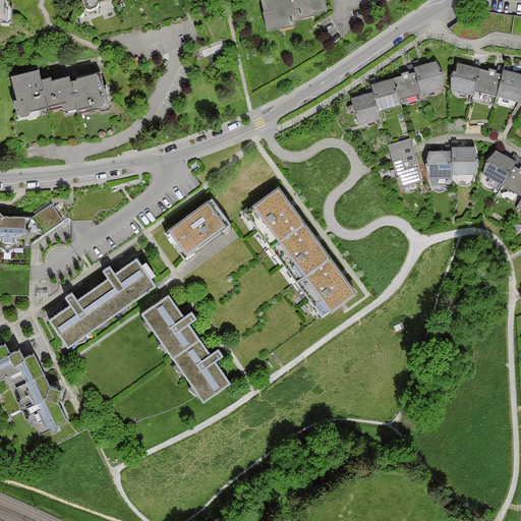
[(0,0),(0,24),(12,25),(12,0),(0,0)]
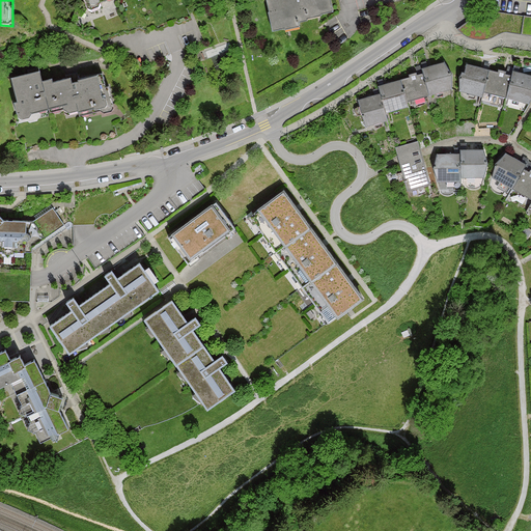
[(89,0),(92,9),(120,0),(89,0)]
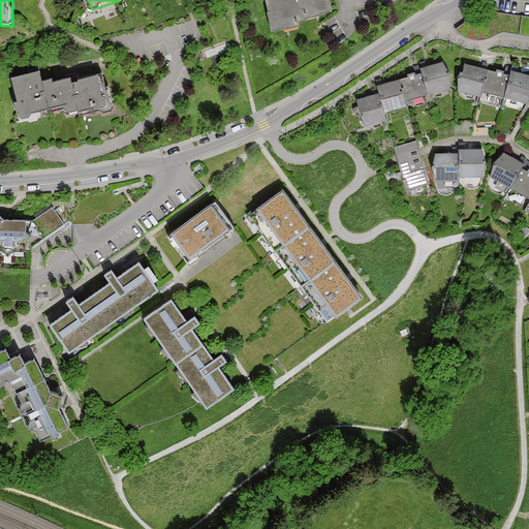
[(333,14),(330,0),(269,0),(275,32),(309,26),(308,19),(333,14)]
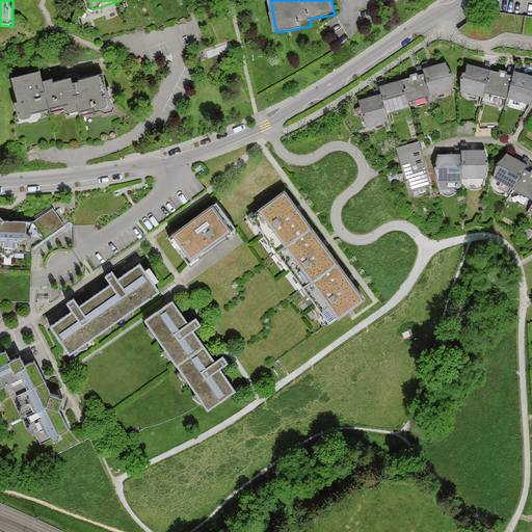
[(531,12),(526,12),(523,31),(531,32),(531,12)]
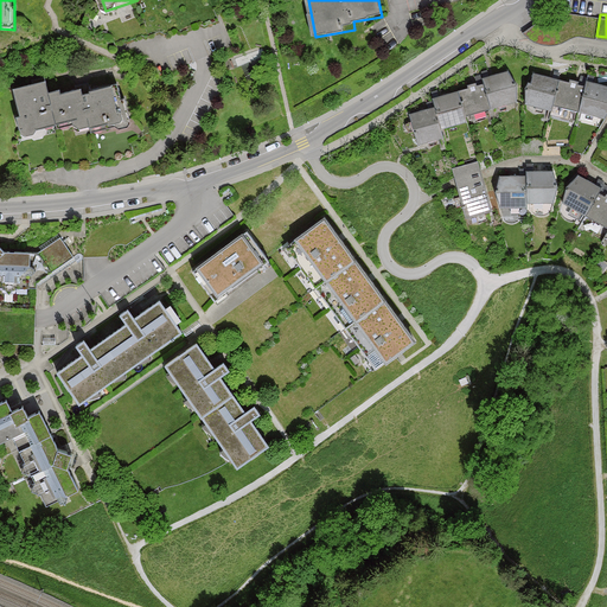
[(483,81),(484,85),(491,110),(518,102),(510,74),(483,81)]
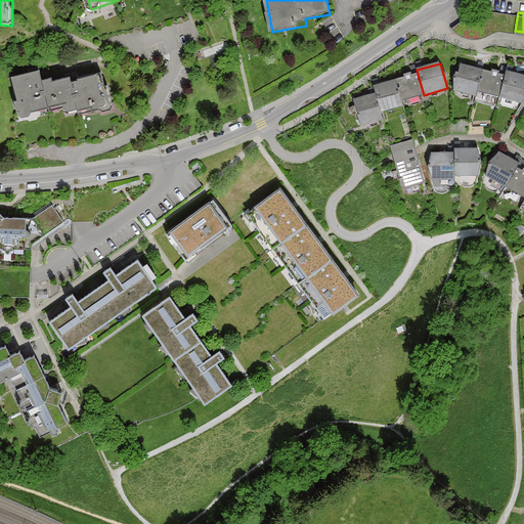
[(483,72),(461,67),(455,93),(478,97),(483,72)]
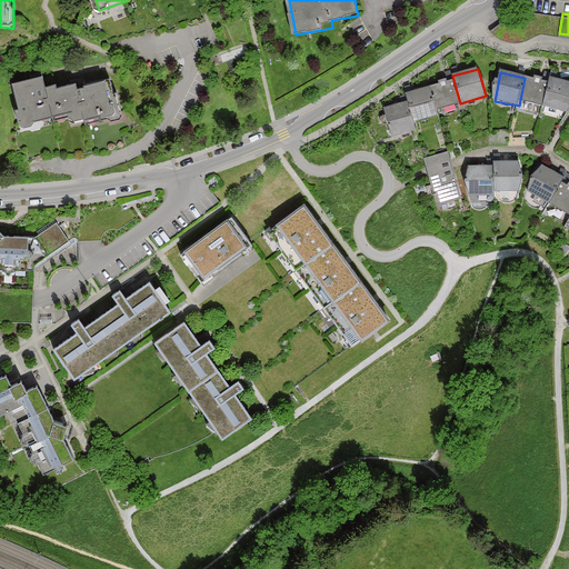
[(548,82),(525,78),(519,106),(542,110),(543,107),(548,82)]
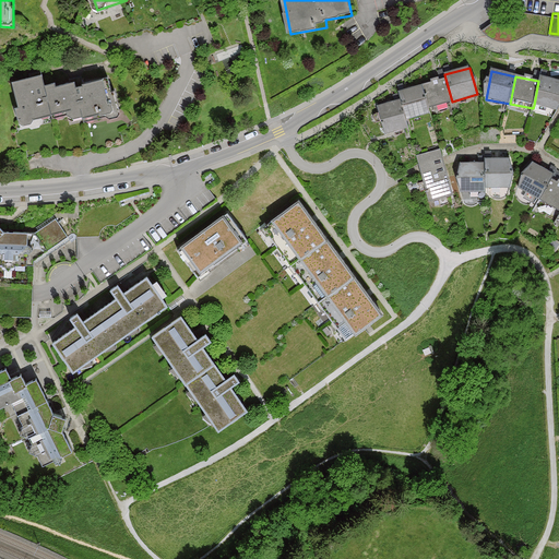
[(558,81),(539,78),(538,81),(534,105),(558,109),(558,81)]
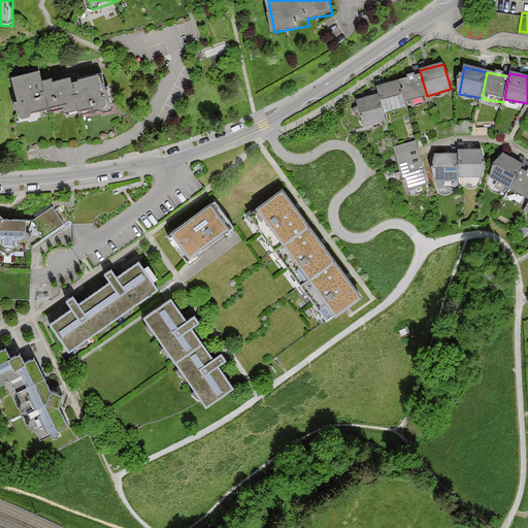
[(421,74),(399,81),(404,102),(427,96),(421,74)]
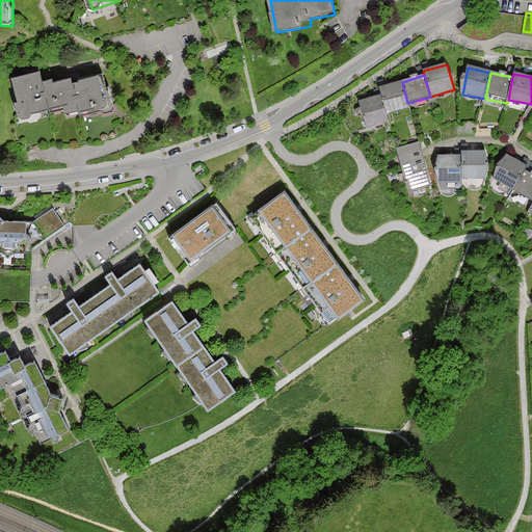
[(46,77),(14,82),(21,117),(52,112),(48,86),(46,77)]
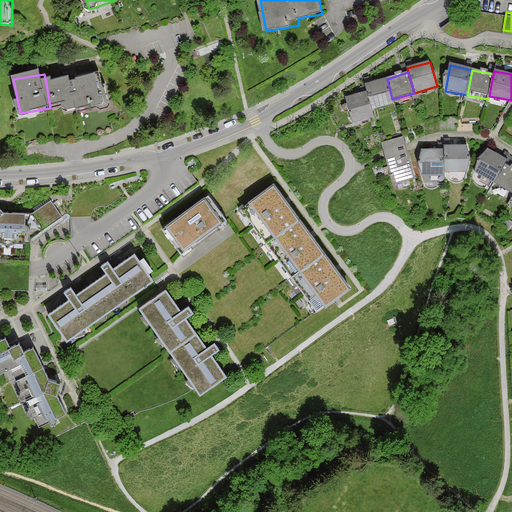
[(74,78),(46,83),(50,108),(67,104),(70,117),(103,110),(97,81),(75,85),(74,78)]
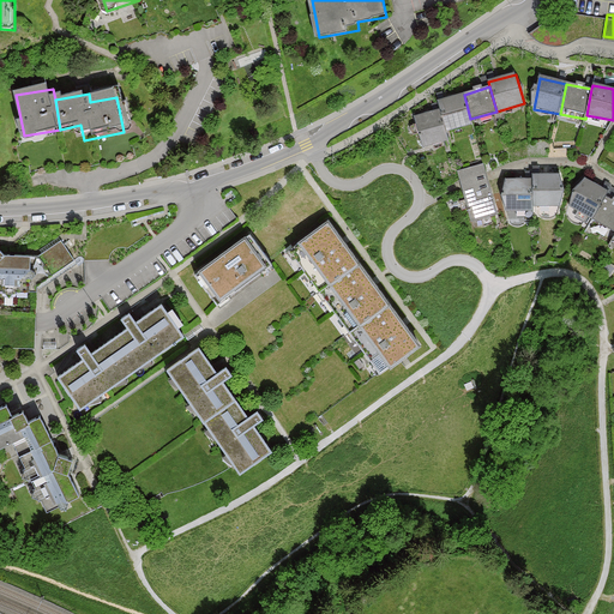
[(439,102),(440,109),(447,132),(473,125),(470,119),(464,95),(439,102)]
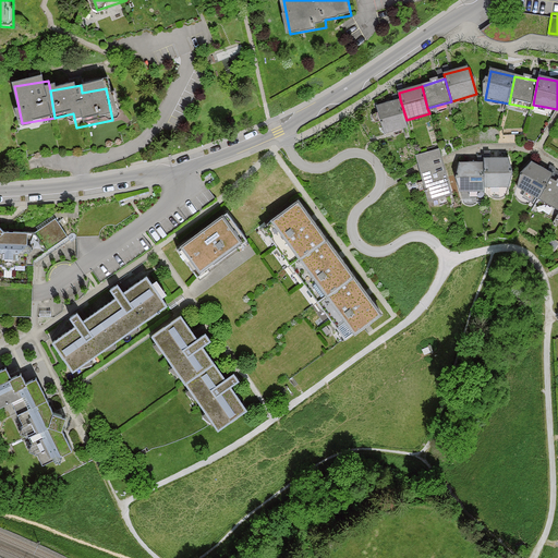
[(400,99),(378,106),(387,137),(410,131),(407,120),(400,99)]
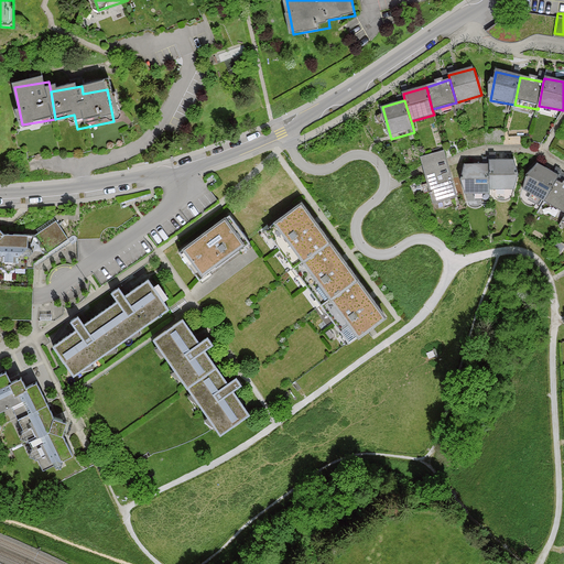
[(444,149),(422,154),(427,175),(449,169),(444,149)]
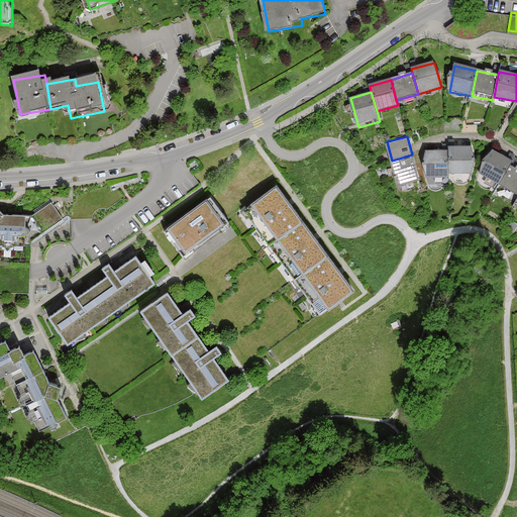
[(448,148),(449,152),(449,175),(474,175),(474,147),(448,148)]
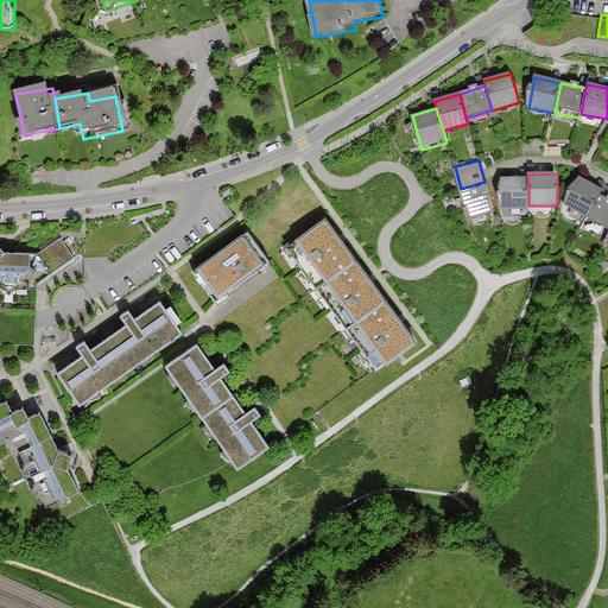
[(603,191),(581,178),(567,206),(588,217),(600,196),(603,191)]
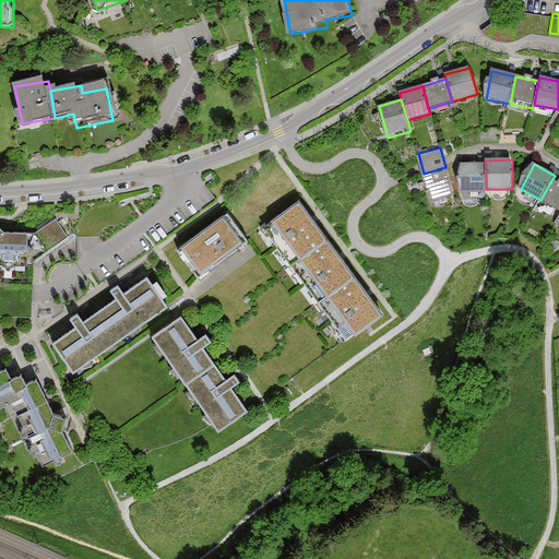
[(486,165),(461,165),(462,192),(486,192),(486,189),(486,165)]
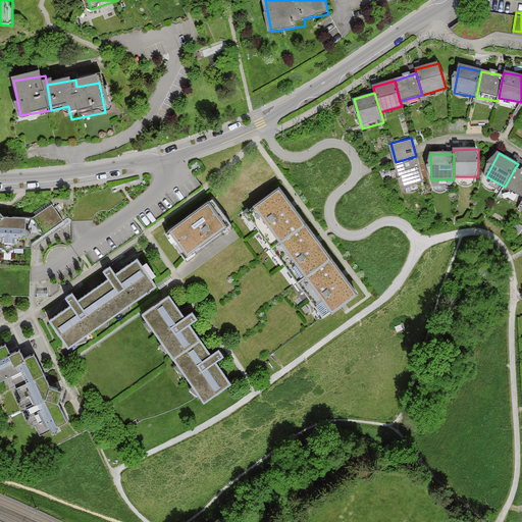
[(416,156),(396,162),(403,186),(423,179),(416,156)]
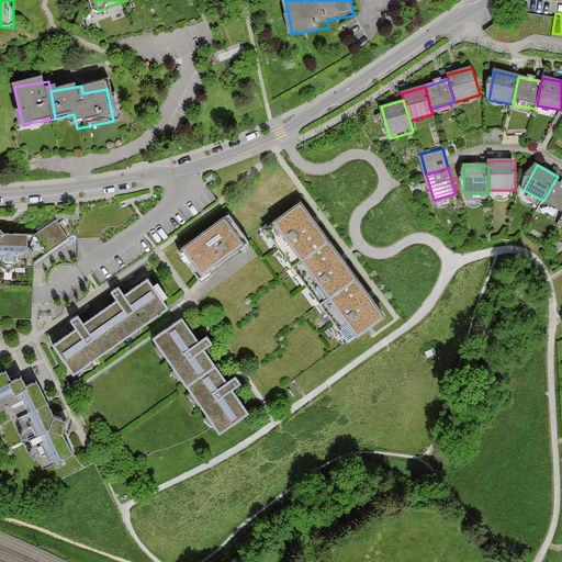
[(561,184),(554,181),(543,201),(561,211),(561,184)]
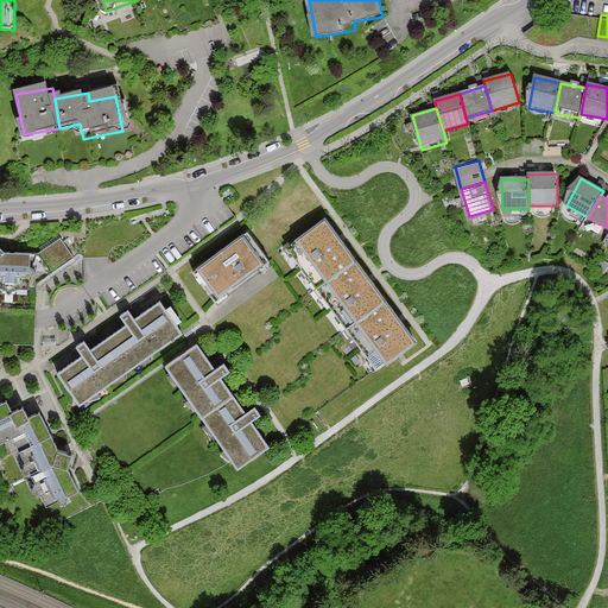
[(356,261),(325,219),(295,240),(325,283),(356,261)]
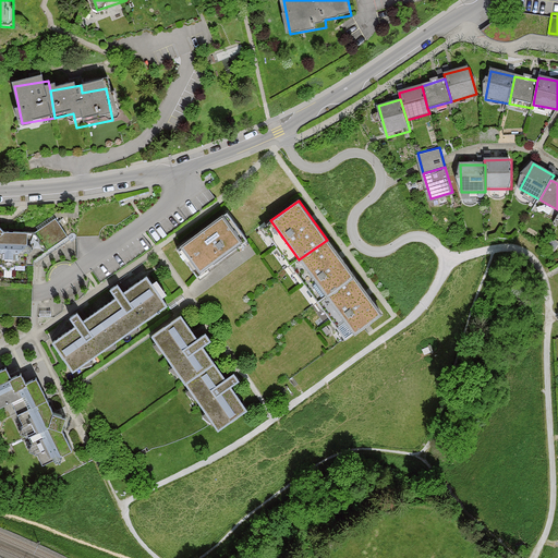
[(247,240),(227,213),(178,251),(198,278),(247,240)]
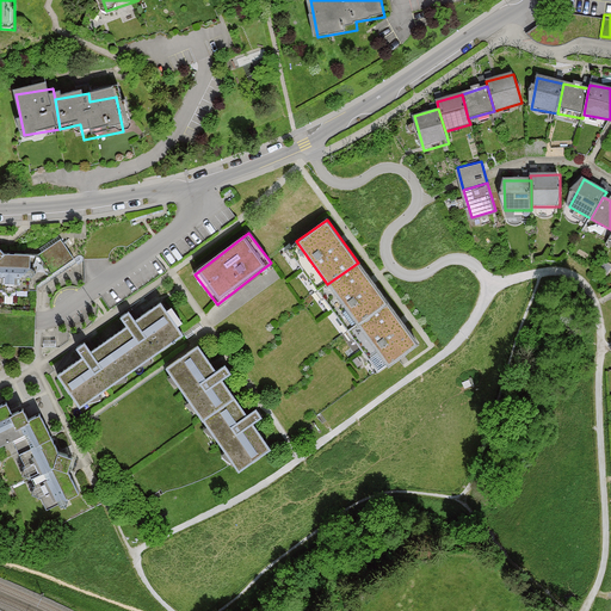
[(0,292),(32,294),(32,257),(6,257),(0,251),(0,292)]
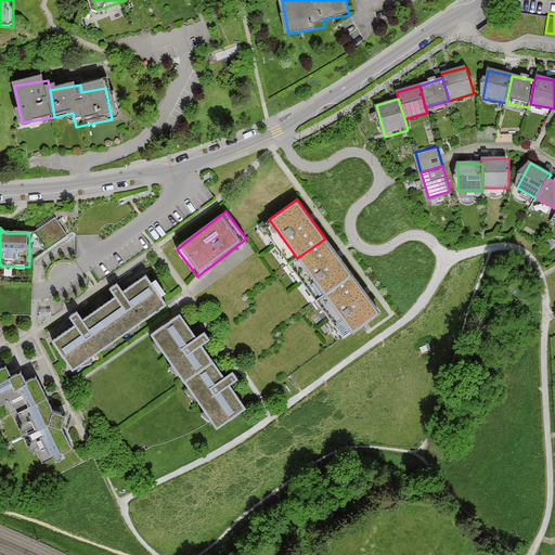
[(353,276),(325,239),(297,258),(325,297),(353,276)]
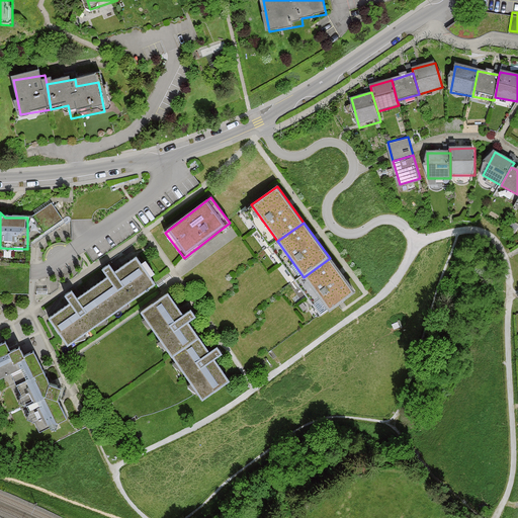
[(356,294),(330,258),(304,277),(330,314),(356,294)]
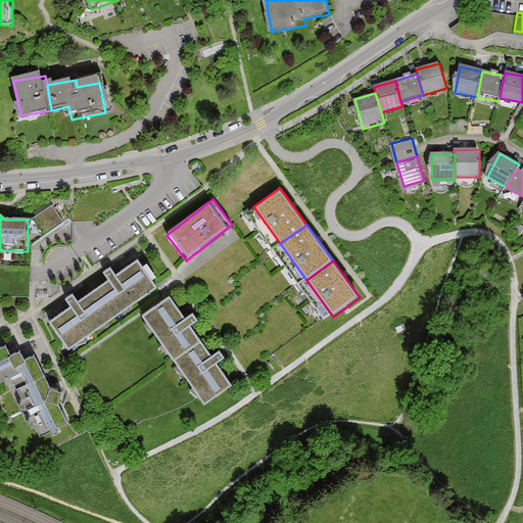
[(110,285),(96,293),(114,322),(159,293),(140,264),(117,278),(113,270),(104,276),(110,285)]
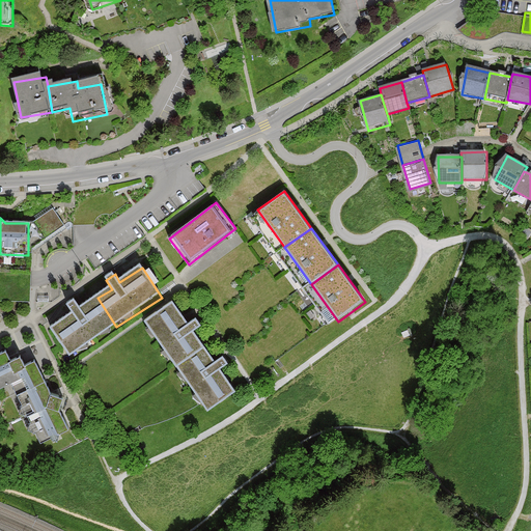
[(77,314),(53,329),(71,356),(116,327),(98,298),(83,308),(78,300),(72,305),(77,314)]
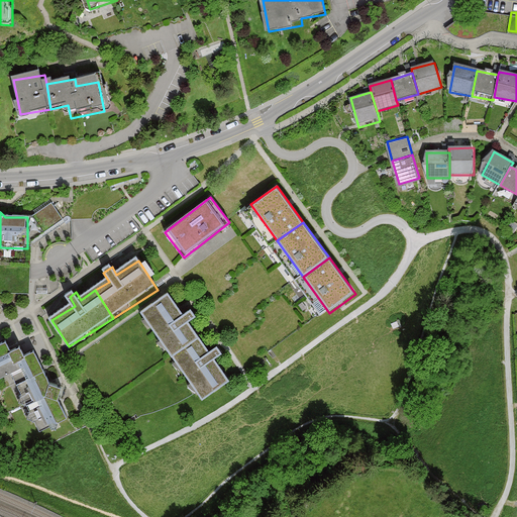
[(169,296),(143,314),(174,357),(200,339),(192,325),(199,320),(192,310),(183,316),(169,296)]
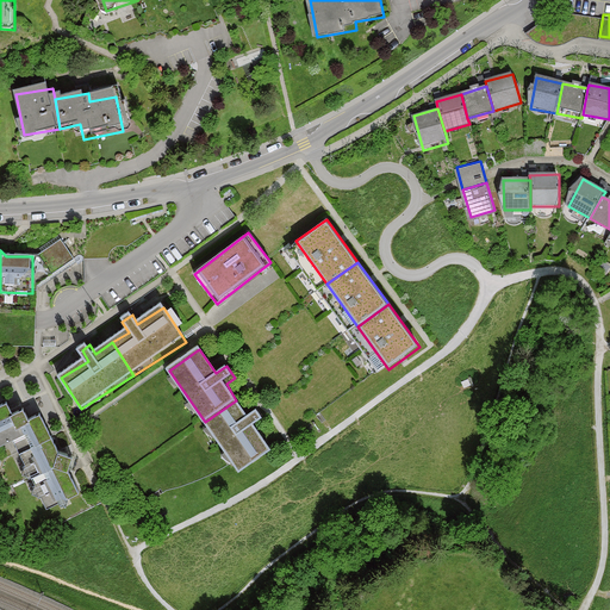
[(249,416),(236,400),(205,422),(241,473),(273,450),(255,425),(265,418),(259,410),(249,416)]
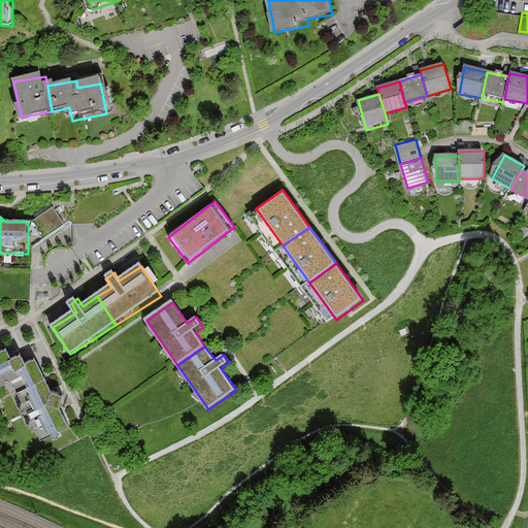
[(6,351),(0,353),(0,387),(3,385),(11,390),(43,372),(37,361),(27,366),(22,356),(11,362),(6,351)]
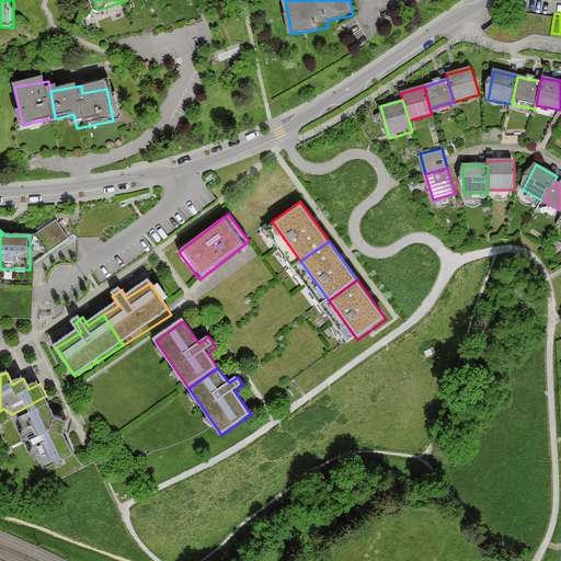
[(46,396),(12,414),(45,473),(78,457),(67,437),(71,424),(60,420),(46,396)]
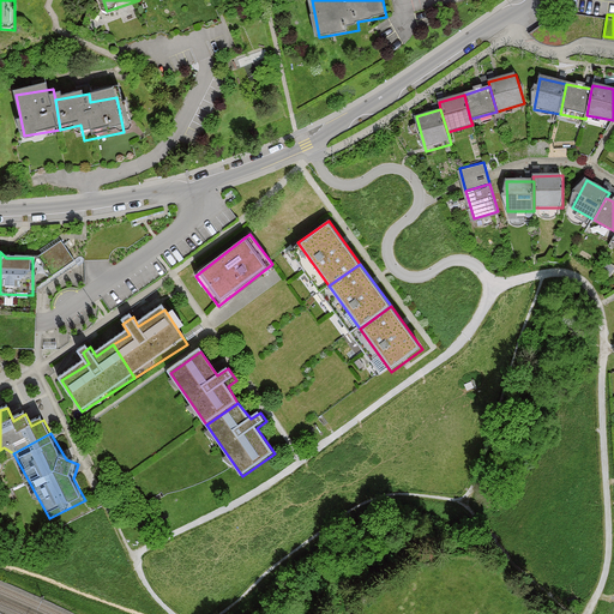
All buildings are outlined.
